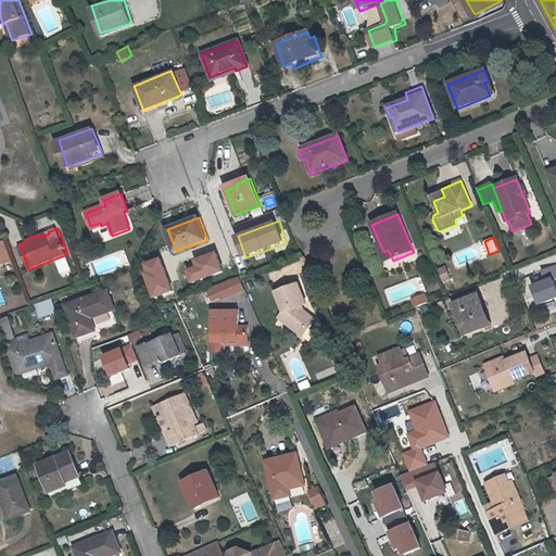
[(3,241),(0,242),(0,251),(5,265),(11,263),(3,241)]
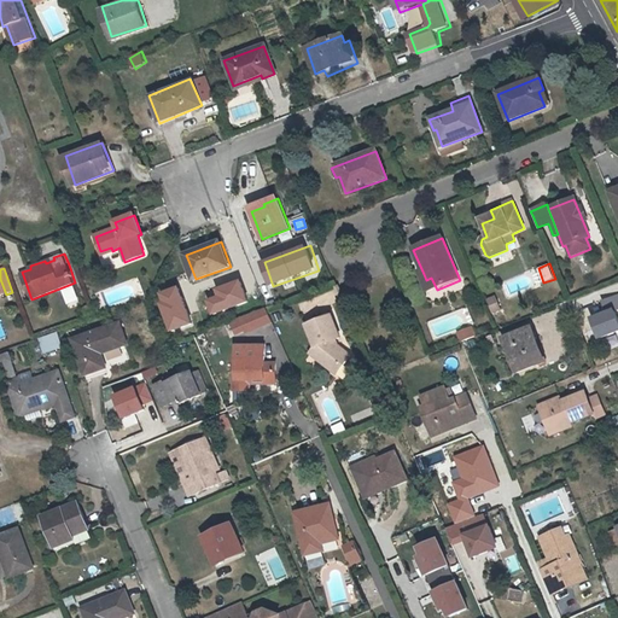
[(426,280),(424,274),(420,275),(427,293),(437,290),(431,278),(426,280)]
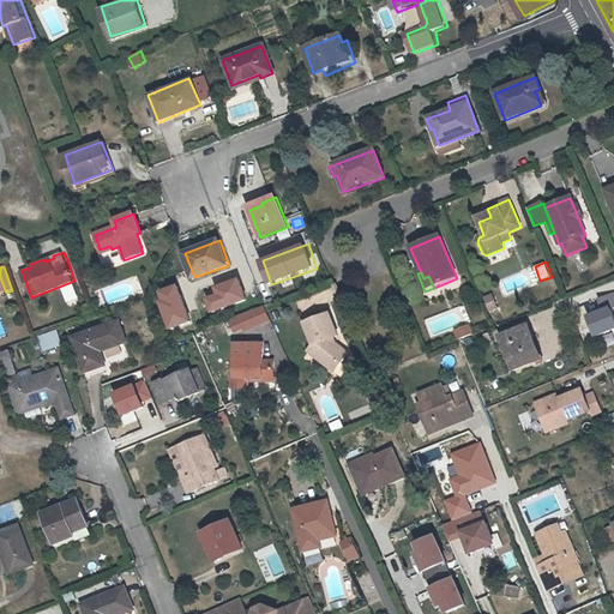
[(491,313),(499,309),(494,298),(493,296),(485,300),(491,313)]
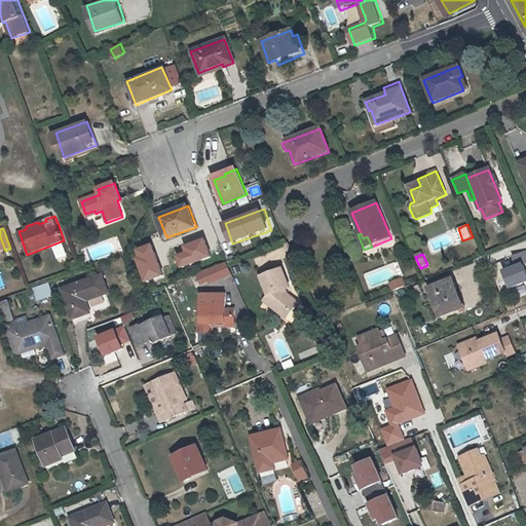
[(204,271),(208,280),(221,275),(222,278),(232,274),(227,262),(226,263),(204,271)]
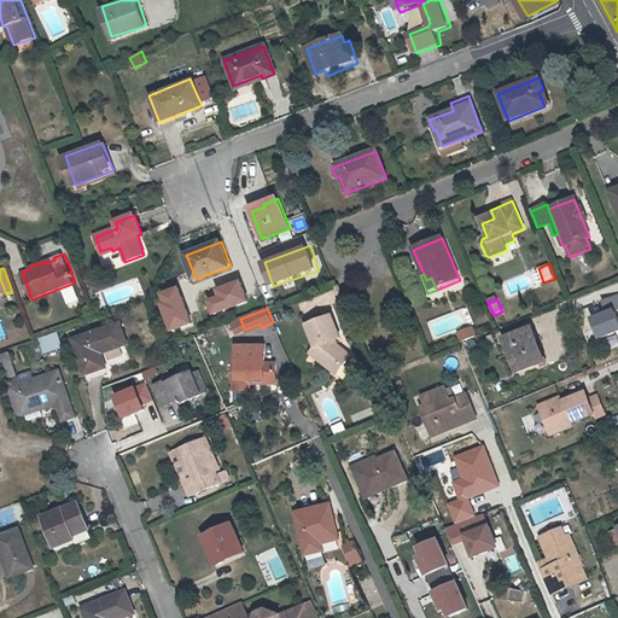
[(333,374),(349,354),(339,347),(338,347),(336,340),(343,337),(333,315),(308,325),(318,348),(310,355),(333,374)]
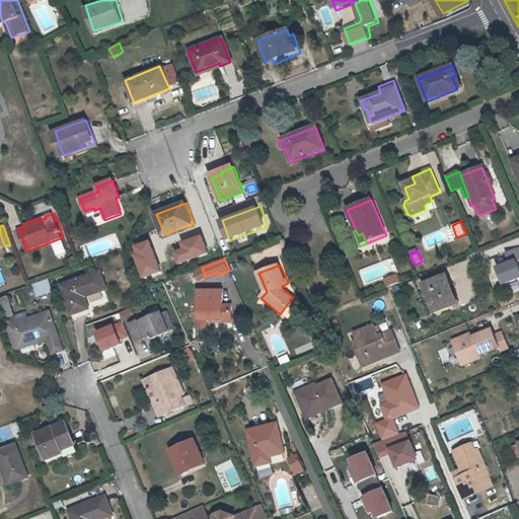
[(205,277),(202,268),(194,271),(198,280),(205,277)]
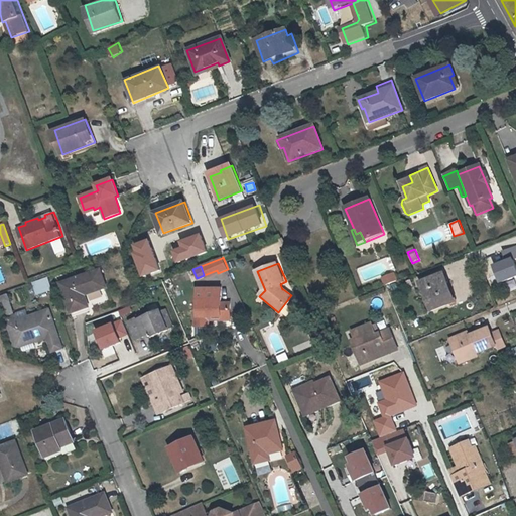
[(217,270),(204,275),(205,278),(218,273),(217,270)]
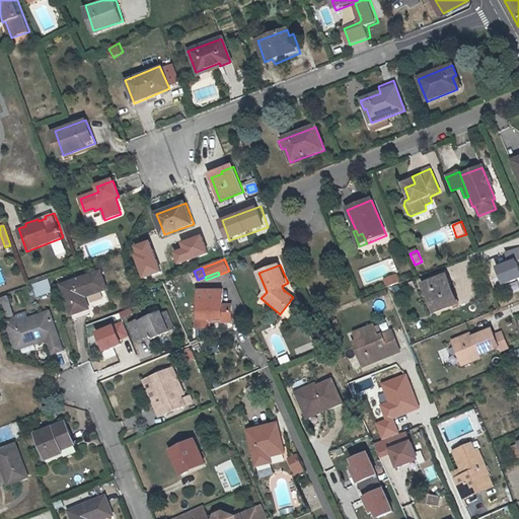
[(105,290),(99,273),(62,285),(71,314),(89,308),(84,296),(105,290)]
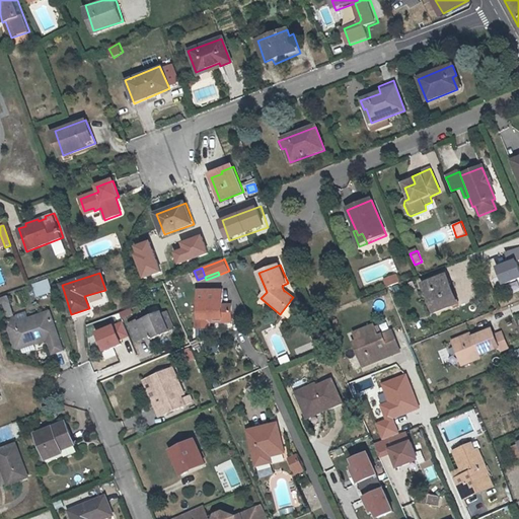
[(456,301),(444,275),(422,285),(433,312),(456,301)]
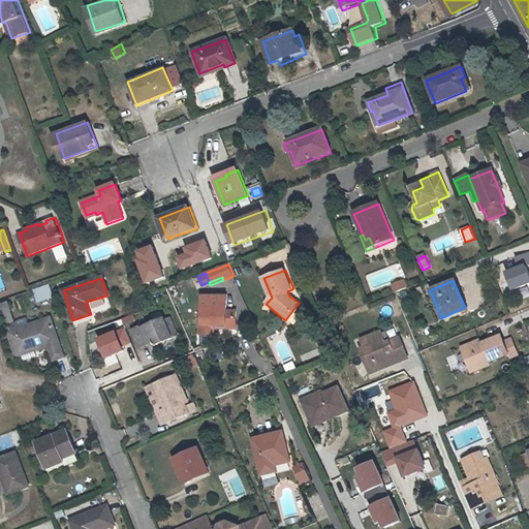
[(404,283),(394,287),(396,292),(406,288),(404,283)]
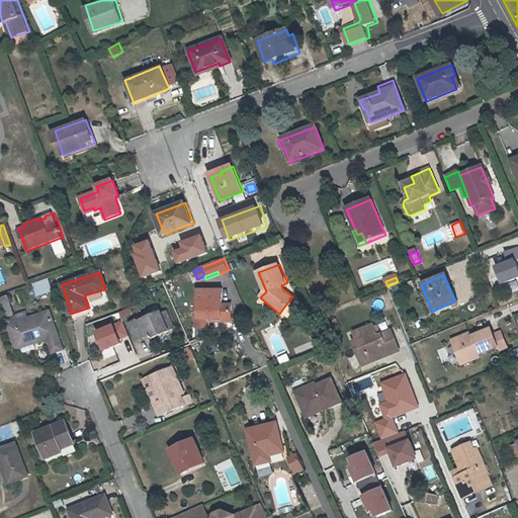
[(37,297),(54,292),(50,278),(33,283),(37,297)]
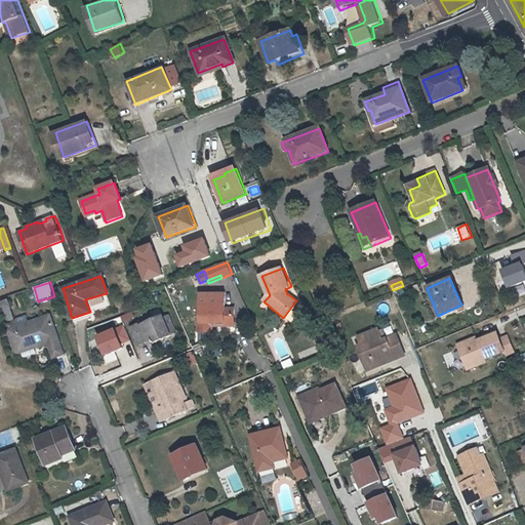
[(201,294),(201,322),(199,322),(198,331),(211,330),(211,322),(225,322),(225,325),(234,324),(234,309),(225,308),(225,293),(201,294)]
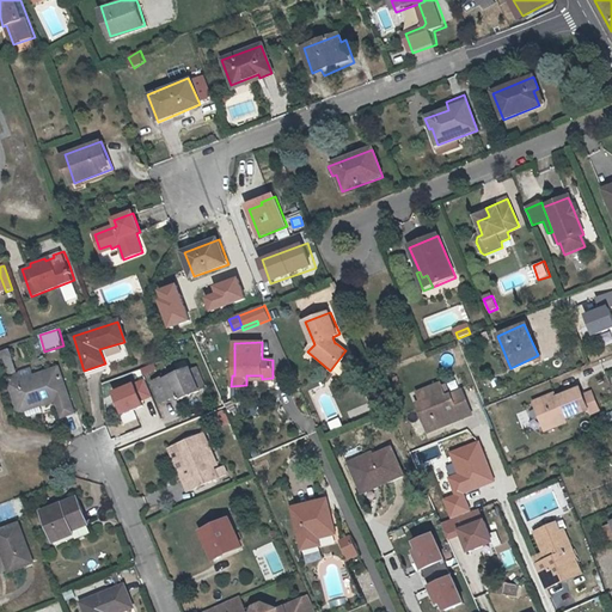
[(349,354),(346,350),(330,371),(332,373),(349,354)]
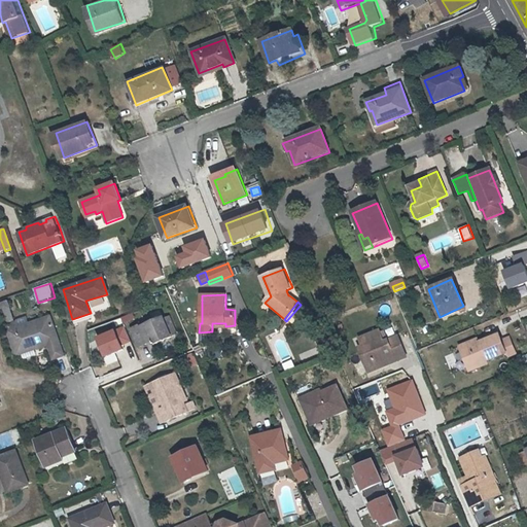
[(35,346),(36,348),(50,344),(56,359),(66,356),(51,316),(11,330),(19,351),(35,346)]
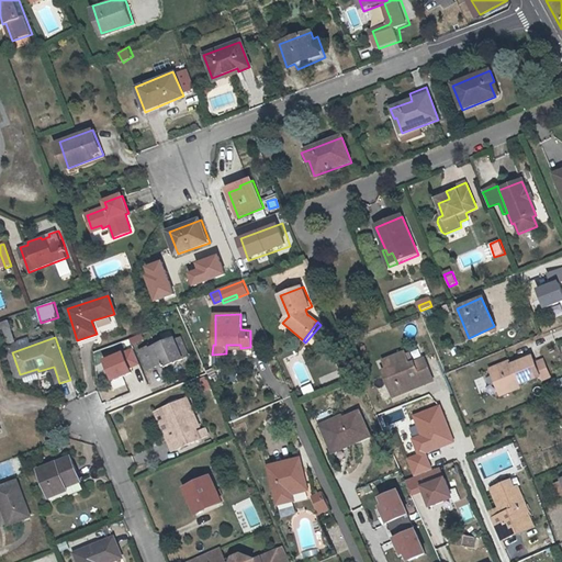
[(170,341),(179,362),(184,360),(183,358),(189,356),(181,338),(176,340),(176,339),(170,341)]
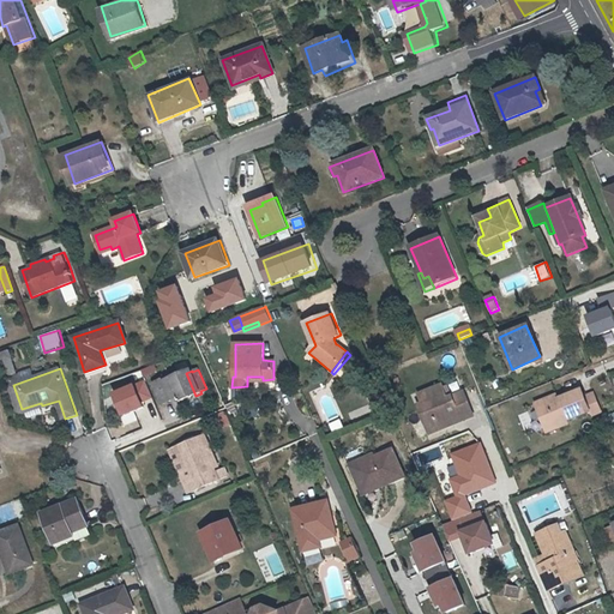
[(196,396),(186,373),(166,381),(164,379),(156,383),(164,403),(173,399),(175,404),(196,396)]
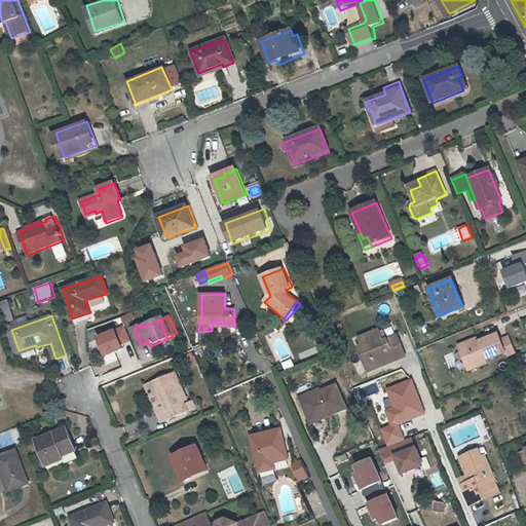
[(126,328),(124,321),(114,324),(117,332),(126,328)]
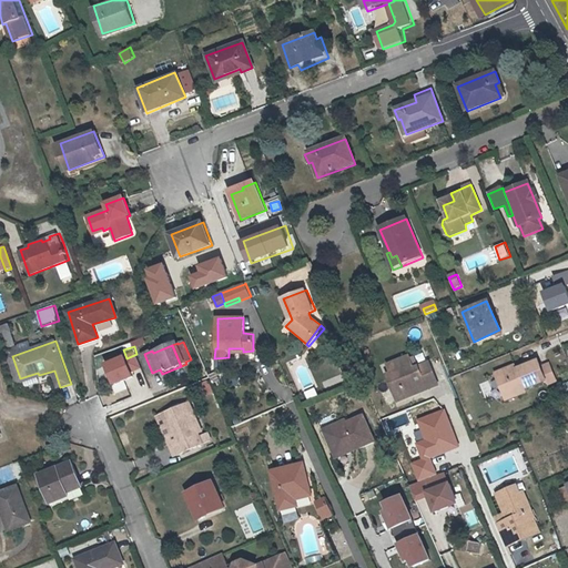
[(406,392),(408,397),(421,392),(418,387),(426,385),(427,389),(438,385),(429,363),(421,366),(416,368),(412,358),(411,355),(388,364),(392,373),(388,374),(396,395),(406,392)]
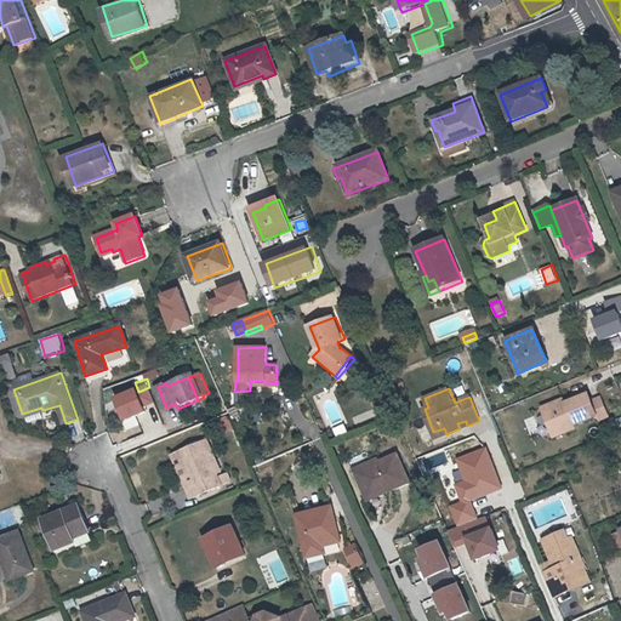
[(599,415),(593,400),(591,393),(567,403),(543,411),(553,432),(576,423),(599,415)]
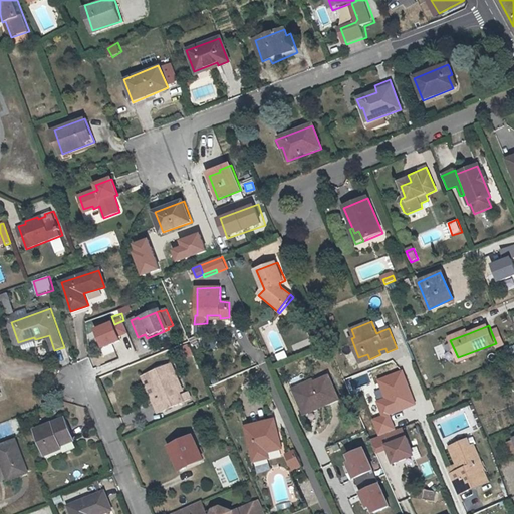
[(491,331),(496,343),(497,347),(504,344),(498,328),(491,331)]
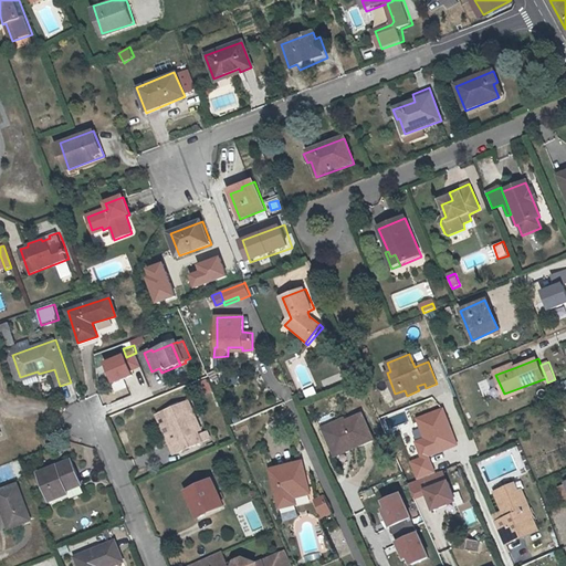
[(494,370),(495,375),(516,367),(514,363),(494,370)]
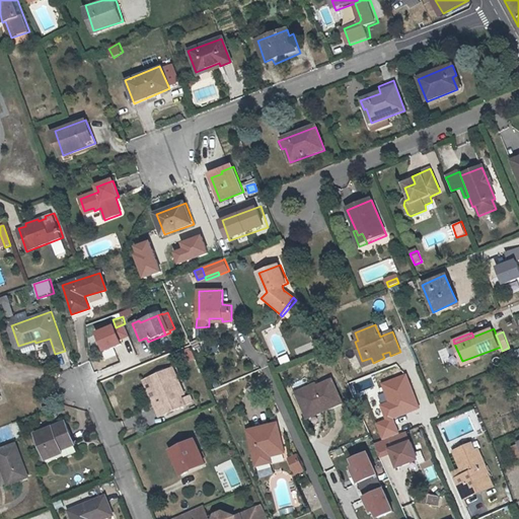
[(19,349),(35,343),(34,341),(18,346),(19,349)]
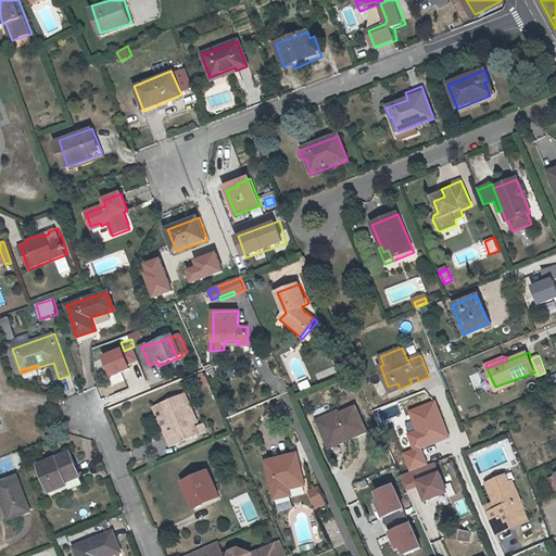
[(517,383),(516,379),(495,387),(496,391),(517,383)]
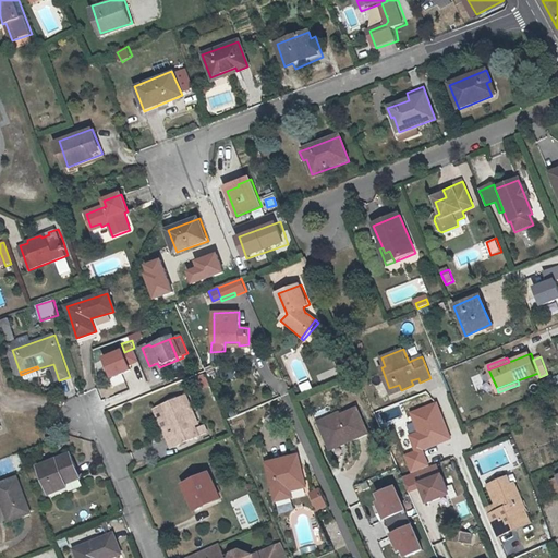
[(312,381),(301,385),(304,392),(314,389),(312,381)]
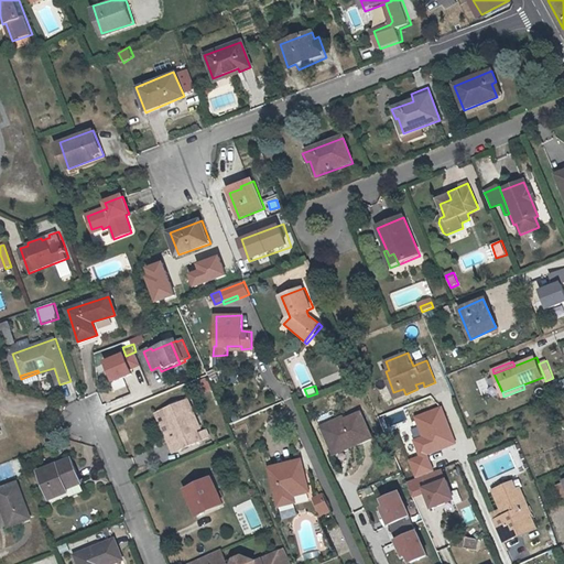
[(396,398),(405,394),(403,389),(393,392),(396,398)]
